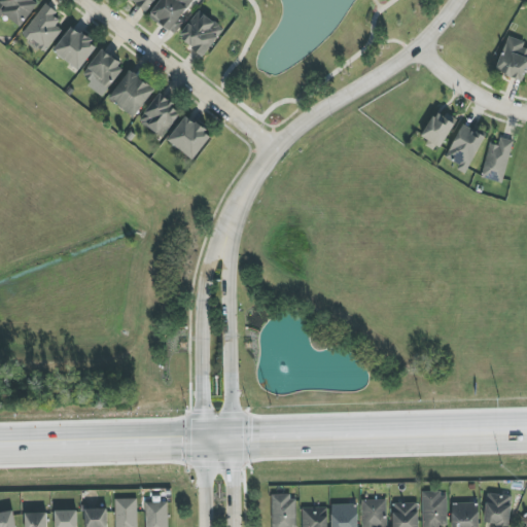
[(2,0),(0,4),(0,13),(23,28),(38,0),(2,0)]
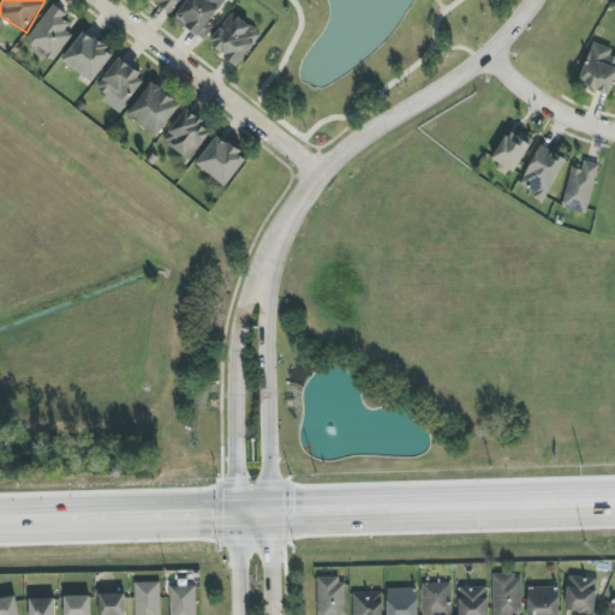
[(151,0),(172,15),(181,0),(151,0)]
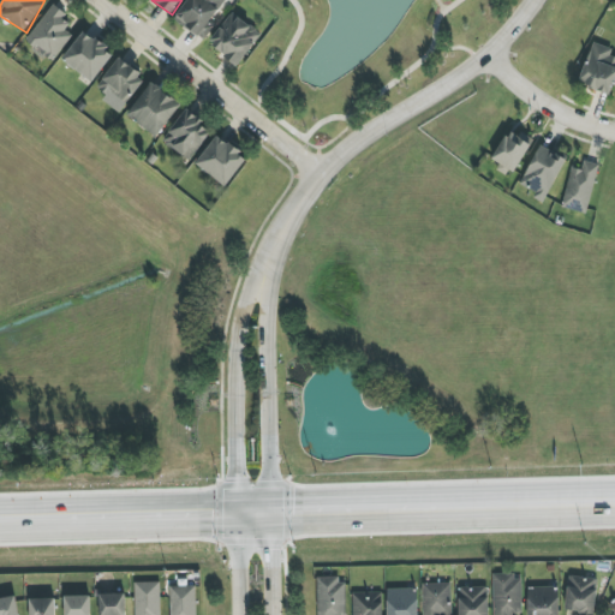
[(199,39),(230,0),(228,0),(187,0),(174,18),(199,39)]
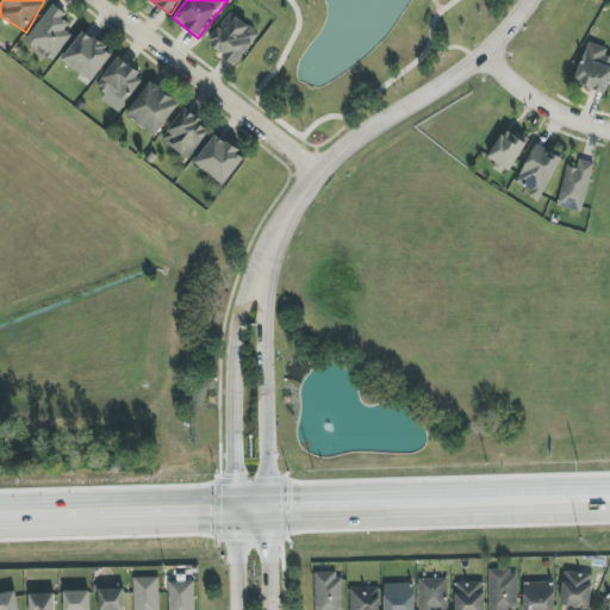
[(72,36),(66,30),(73,20),(54,6),(25,41),(50,61),(72,36)]
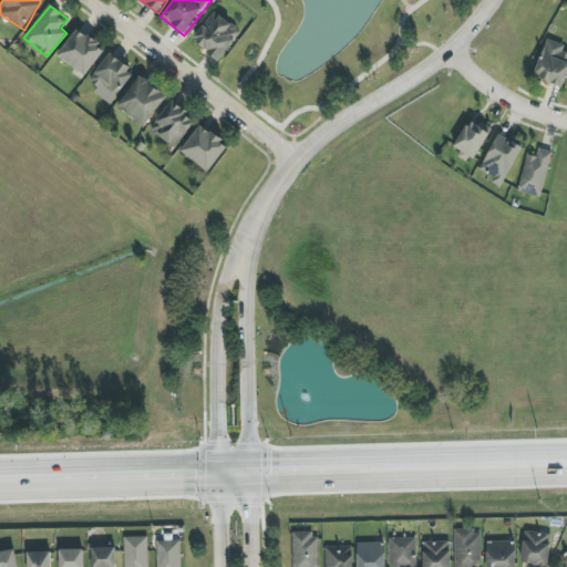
[(241,31),(214,11),(193,41),(219,61),(241,31)]
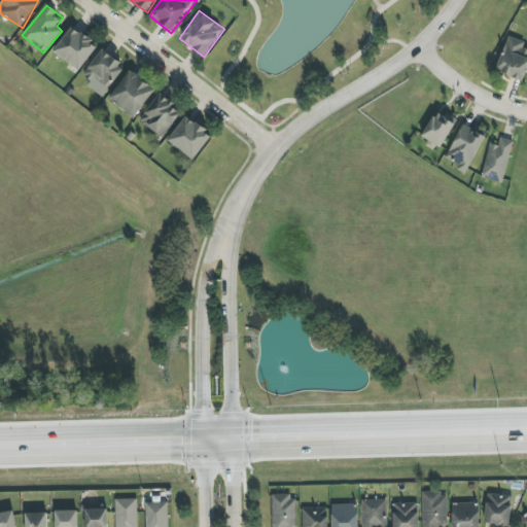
[(81,70),(97,44),(70,28),(54,54),(81,70)]
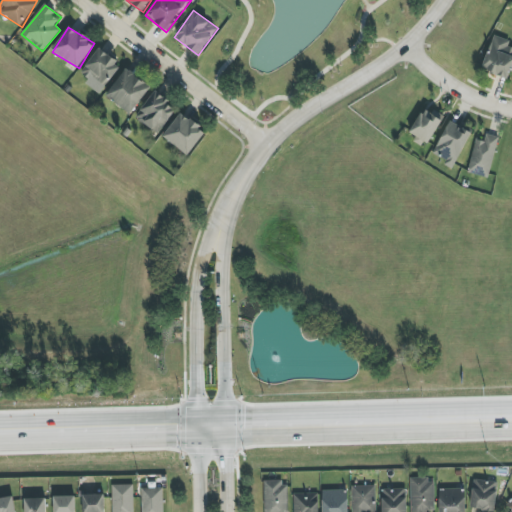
[(511,47),(508,46),(510,41),(493,35),(482,70),(509,78),(511,67),(511,47)]
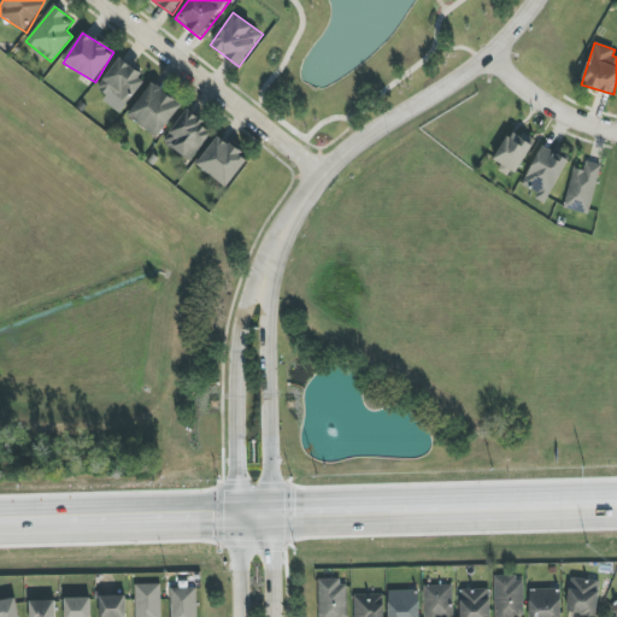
[(145,76),(117,59),(95,94),(124,111),(145,76)]
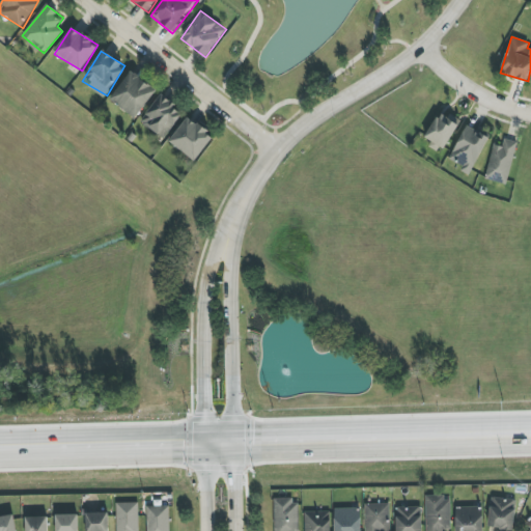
[(157,91),(132,72),(110,99),(135,118),(157,91)]
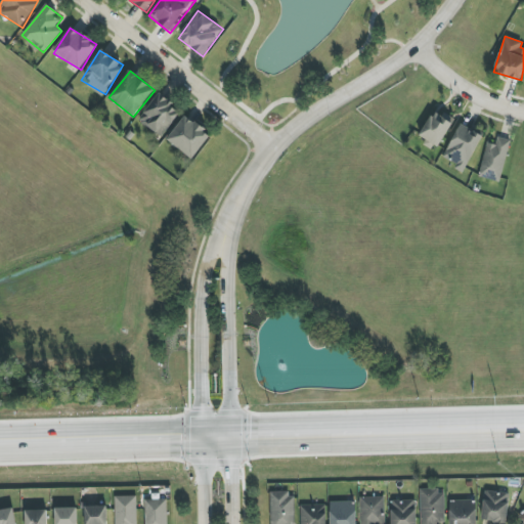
[(138,120),(161,137),(181,112),(159,94),(138,120)]
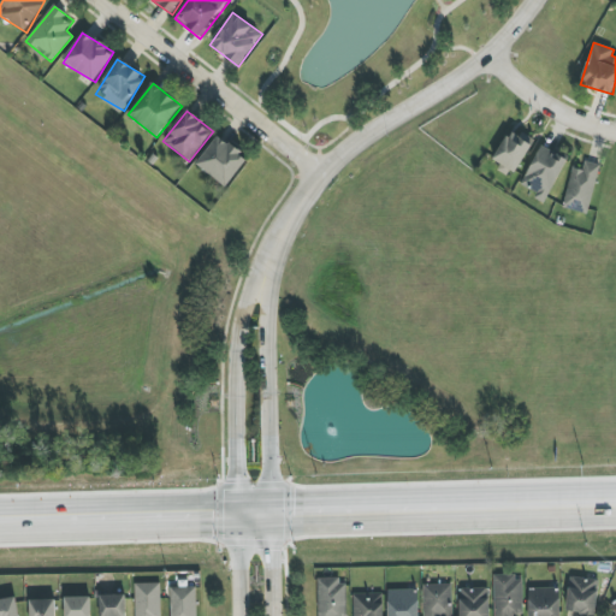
[(497,170),(509,178),(533,142),(513,129),(492,159),(501,165),(497,170)]
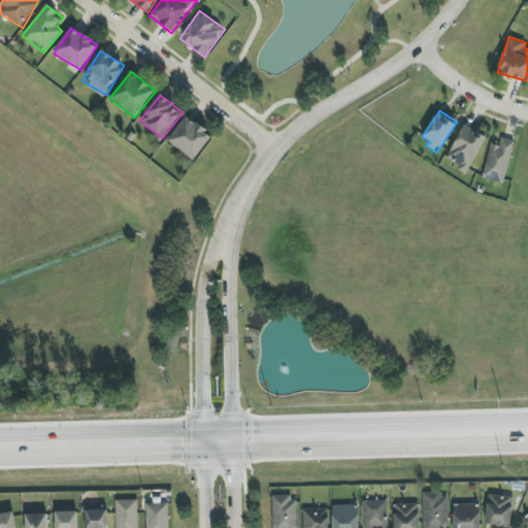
[(211,133),(185,117),(168,143),(196,160),(211,133)]
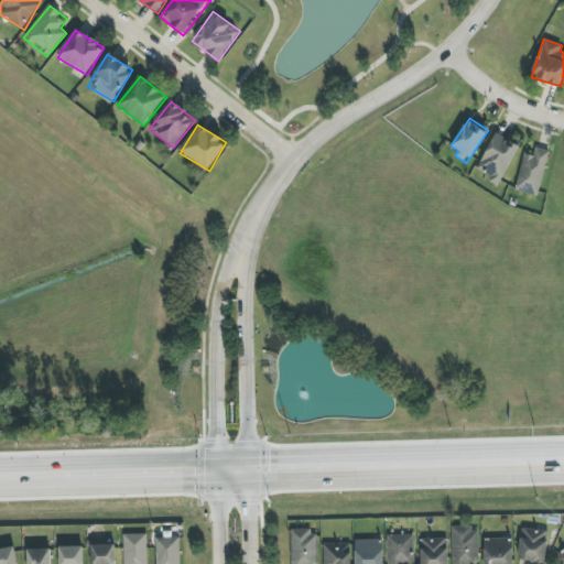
[(498,186),(520,147),(496,133),(477,169),(491,176),(489,182),(498,186)]
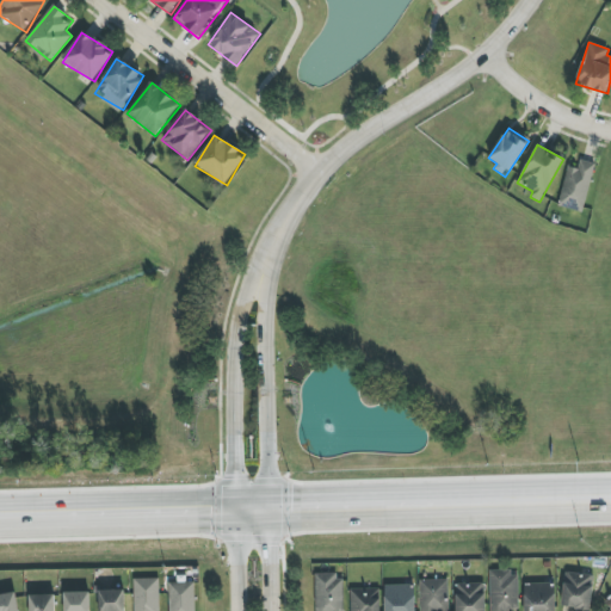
[(585,211),(594,164),(579,160),(578,168),(567,166),(559,207),(585,211)]
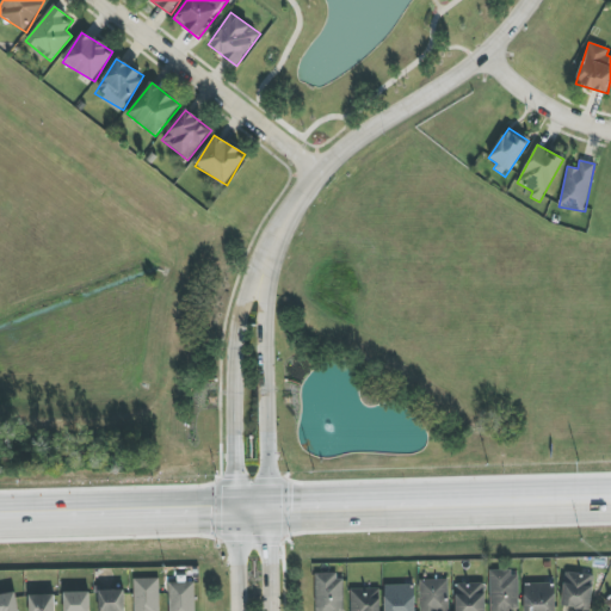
[(489,610),(519,610),(519,572),(489,572),(489,610)]
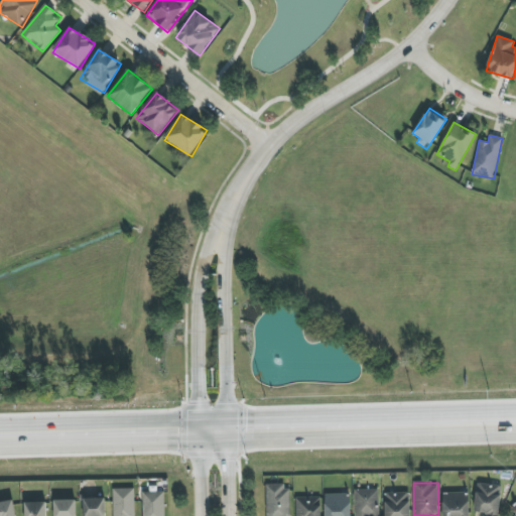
[(499,515),(504,487),(478,483),(474,512),(498,515),(499,515)]
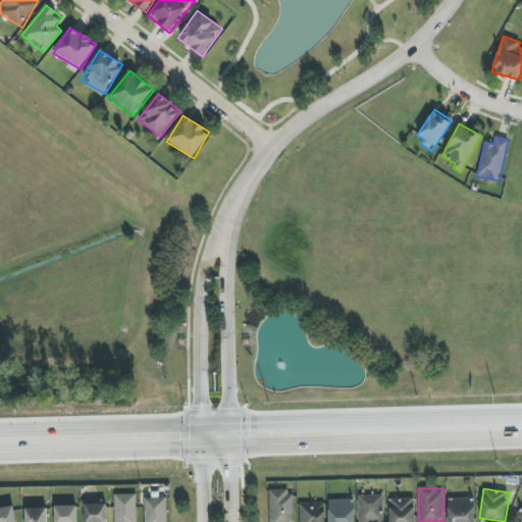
[(269,521),(294,521),(294,491),(269,491),(269,521)]
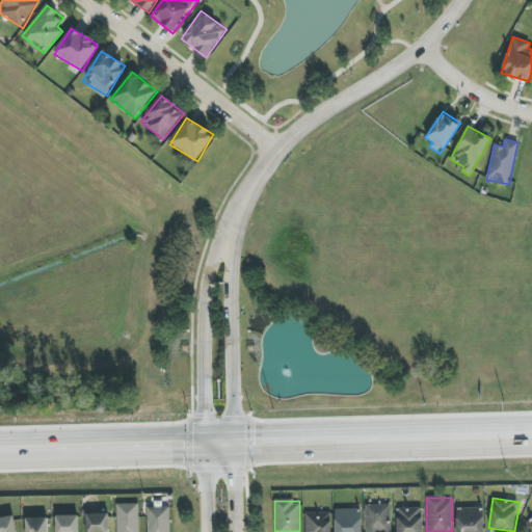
[(116,504),(117,531),(140,531),(139,504),(116,504)]
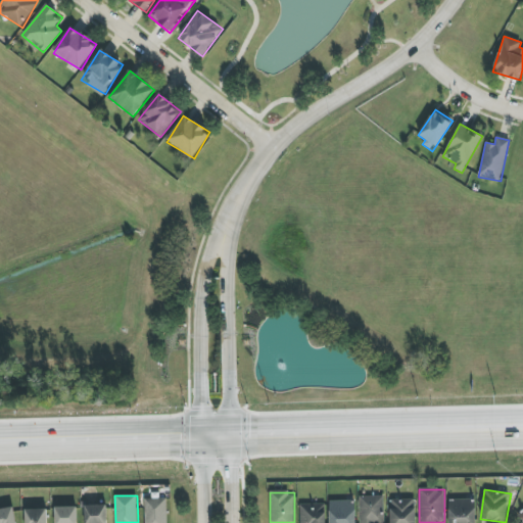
[(360,522),(385,522),(385,496),(360,496),(360,522)]
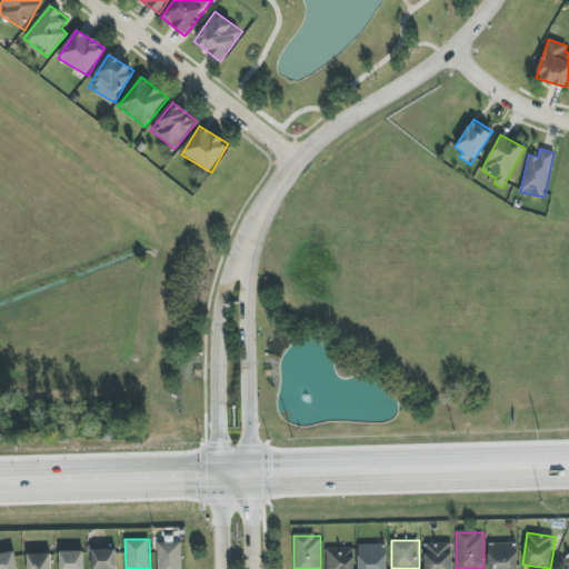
[(158,568),(182,568),(182,542),(157,542),(158,568)]
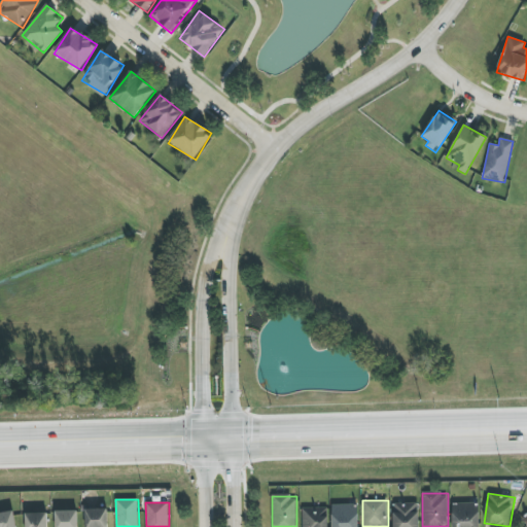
[(419,526),(418,503),(393,504),(393,526),(419,526)]
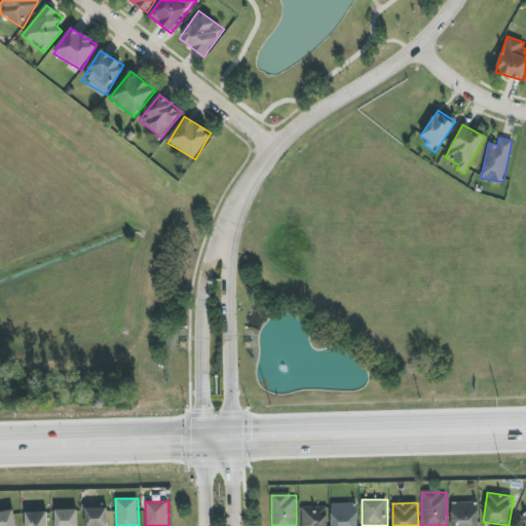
[(451,525),(481,525),(480,502),(451,502),(451,525)]
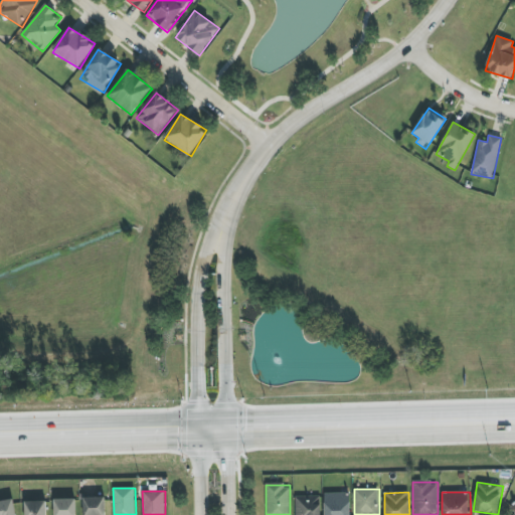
[(325,514),(351,514),(351,493),(325,493),(325,514)]
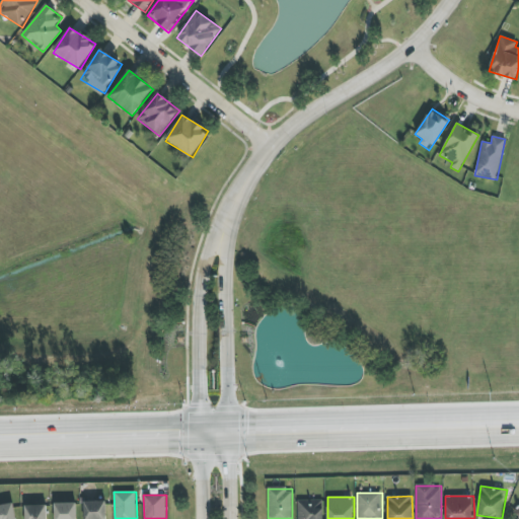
[(298,518),(322,518),(322,500),(297,500),(298,518)]
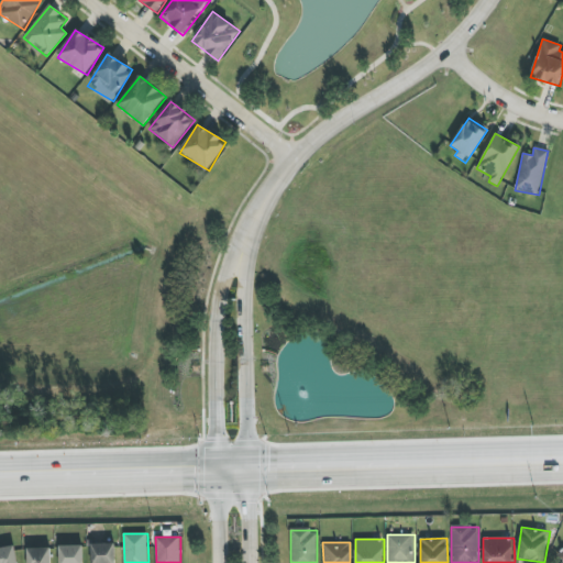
[(117,562),(116,543),(90,544),(91,562),(117,562)]
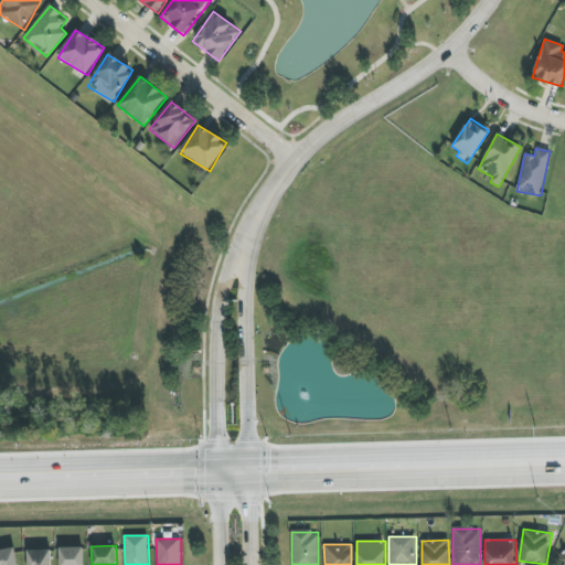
[(84,564),(84,547),(59,547),(60,564),(84,564)]
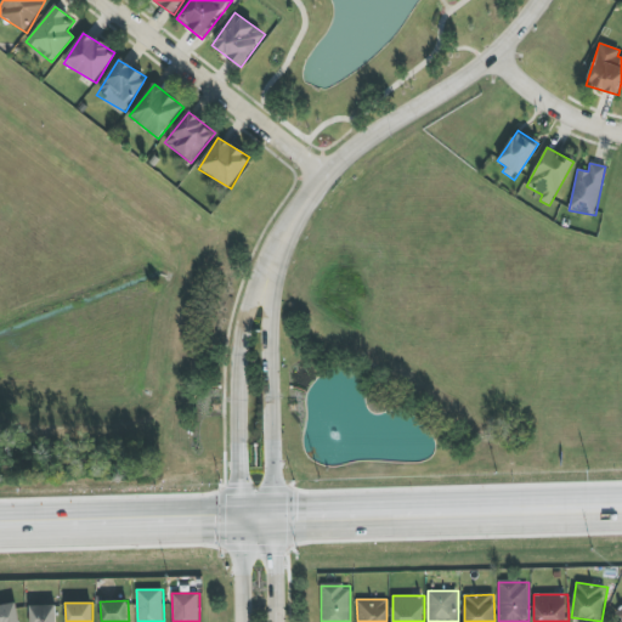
[(0,621),(17,621),(17,605),(0,604),(0,621)]
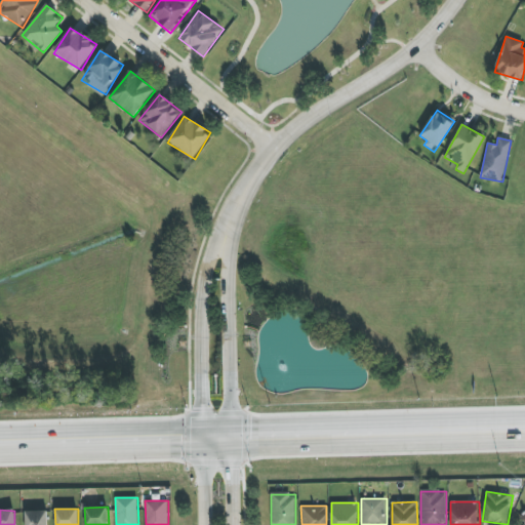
[(25,524),(48,524),(47,511),(25,512),(25,524)]
